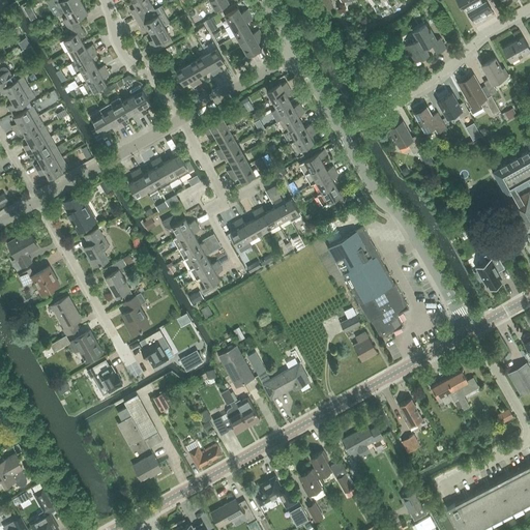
[(52,0),(60,13),(65,11),(65,10),(82,1),(81,0),(52,0)]
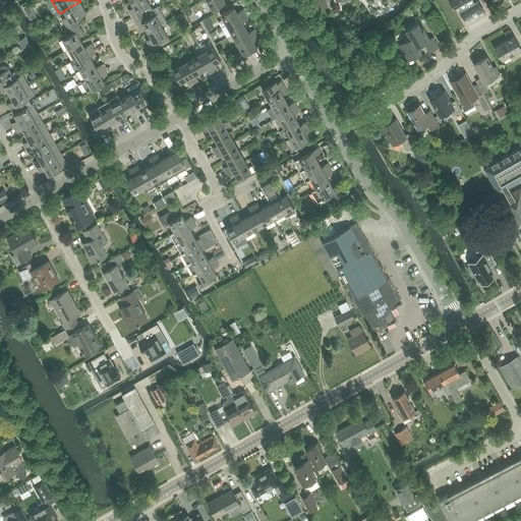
[(153,9),(147,0),(132,0),(130,1),(133,6),(129,9),(134,19),(153,9)]
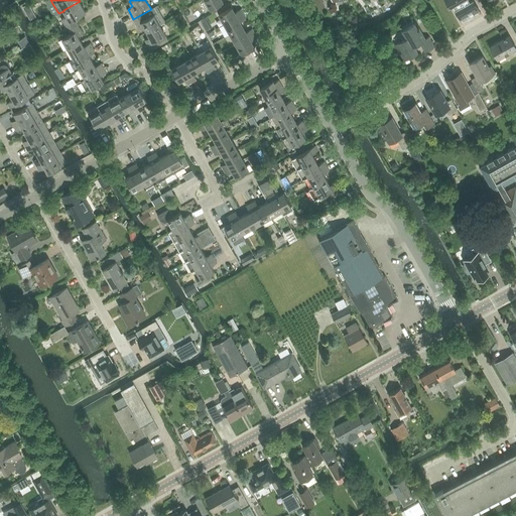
[(205,0),(211,9),(223,1),(222,0),(205,0)]
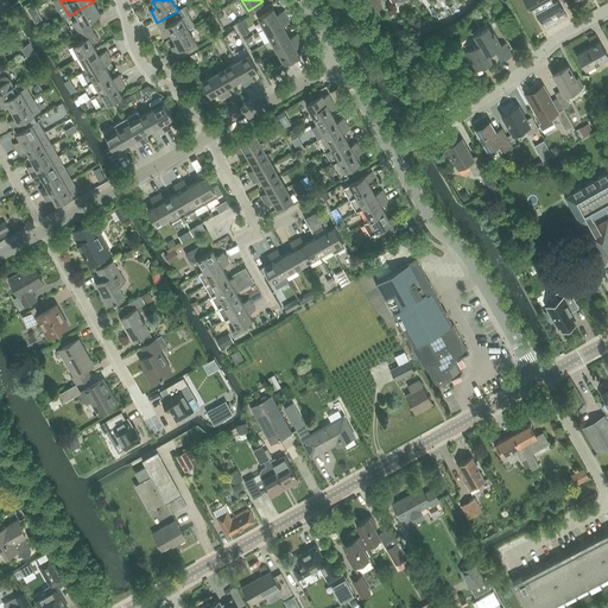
[(363,0),(372,13),(384,6),(379,0),(363,0)]
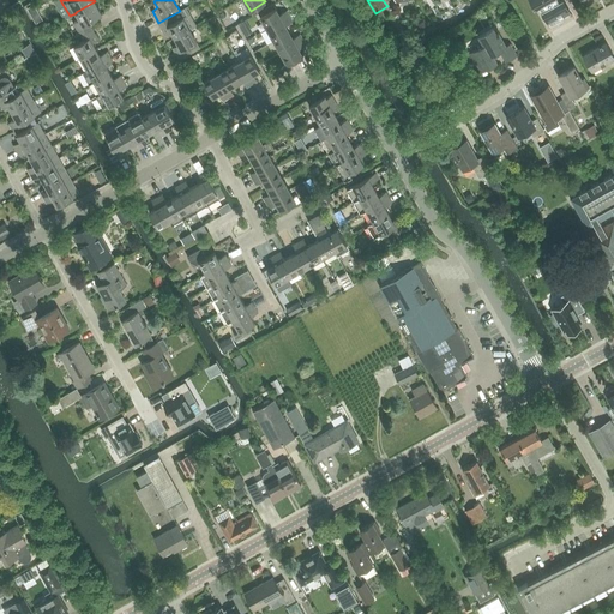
[(549,26),(571,14),(563,0),(529,0),(535,10),(539,7),(549,26)]
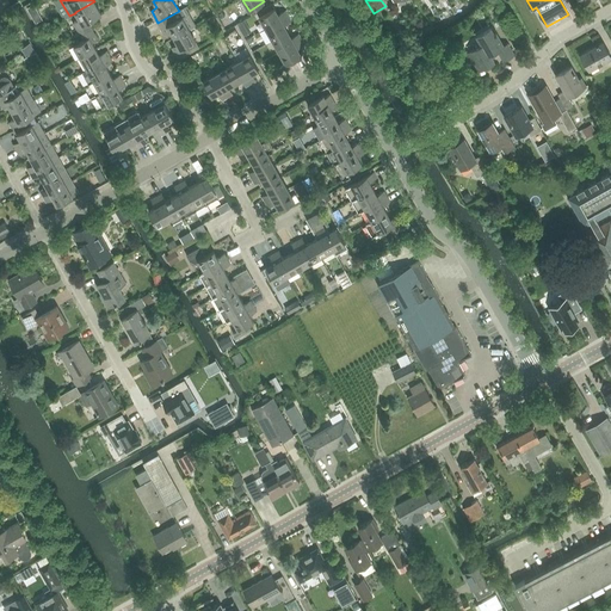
[(102,14),(94,1),(75,12),(75,13),(79,19),(74,23),(80,34),(91,28),(88,22),(102,14)]
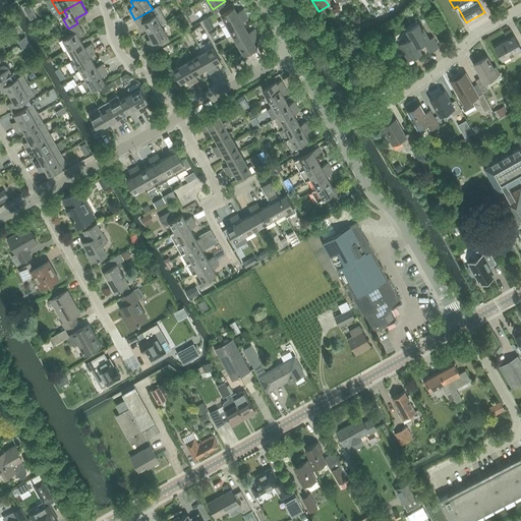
[(30,4),(23,7),(30,19),(36,16),(30,4)]
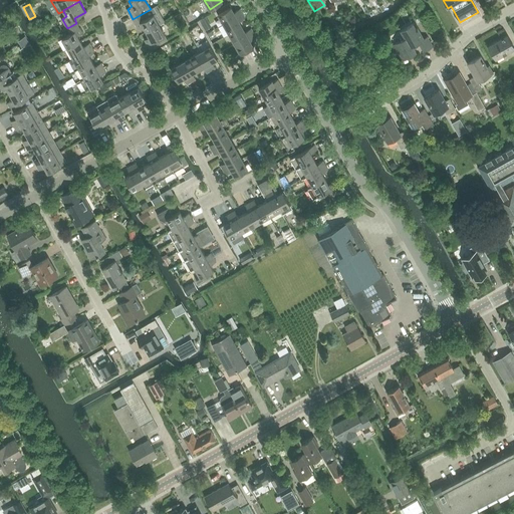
[(218,14),(231,7),(229,4),(216,11),(218,14)]
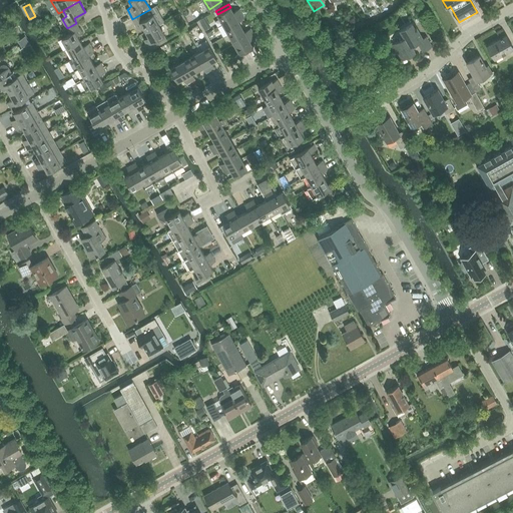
[(141,27),(144,32),(158,24),(164,21),(155,6),(150,9),(132,19),(138,28),(141,27)]
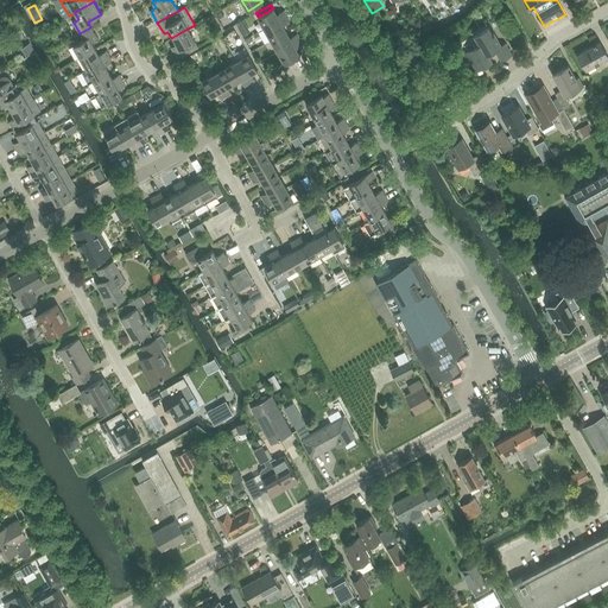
[(258,17),(265,29),(287,16),(284,11),(277,14),(273,8),(258,17)]
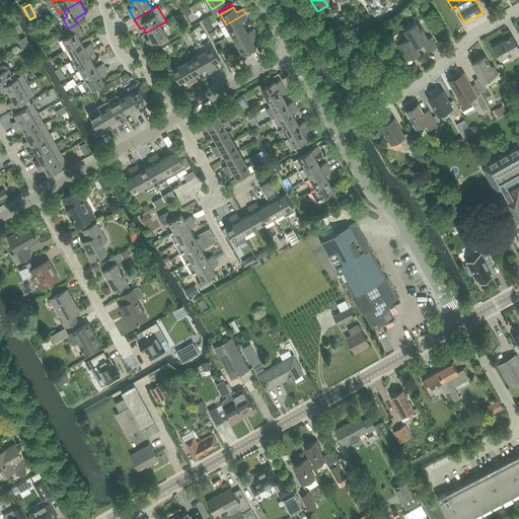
[(226,24),(231,34),(245,27),(241,21),(247,18),(245,13),(226,24)]
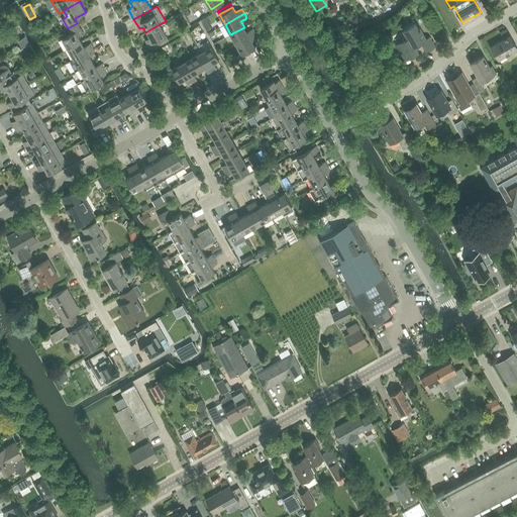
[(407,38),(395,45),(404,61),(418,53),(415,46),(420,42),(426,53),(435,46),(430,37),(426,39),(417,22),(403,30),(407,38)]
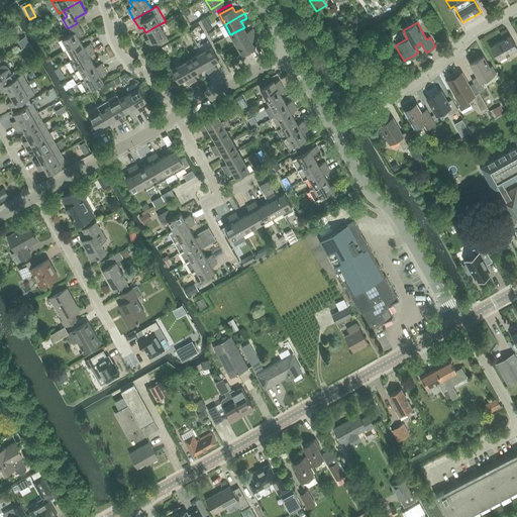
[(63,38),(68,48),(81,41),(78,35),(83,33),(77,23),(68,28),(71,33),(63,38)]
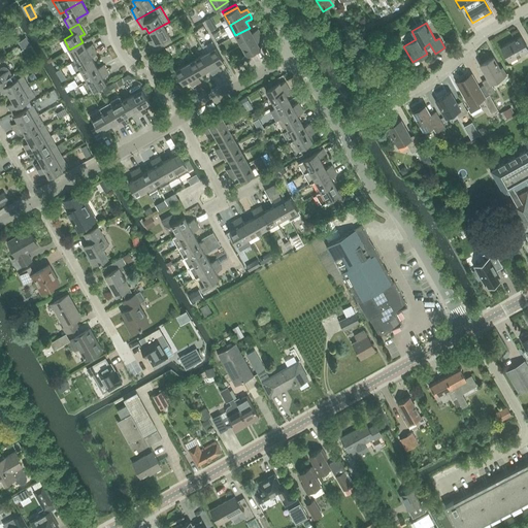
[(163,25),(149,33),(152,39),(149,40),(155,51),(172,40),(163,25)]
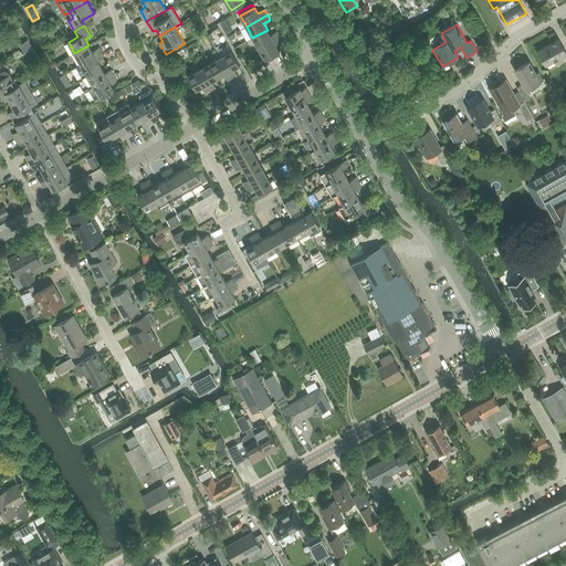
[(252,38),(259,49),(280,37),(276,31),(270,35),(268,30),(252,38)]
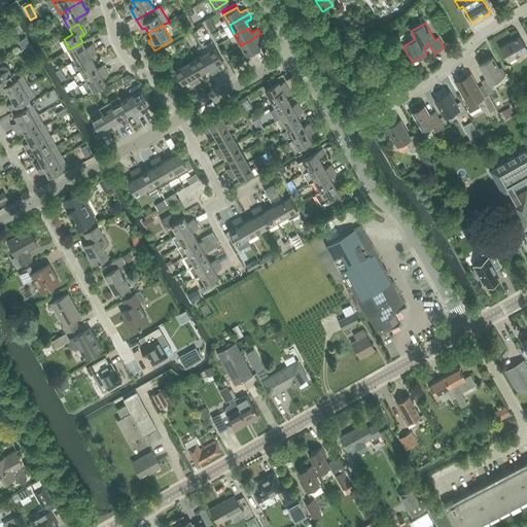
[(262,39),(260,34),(241,45),(246,56),(259,47),(256,42),(262,39)]
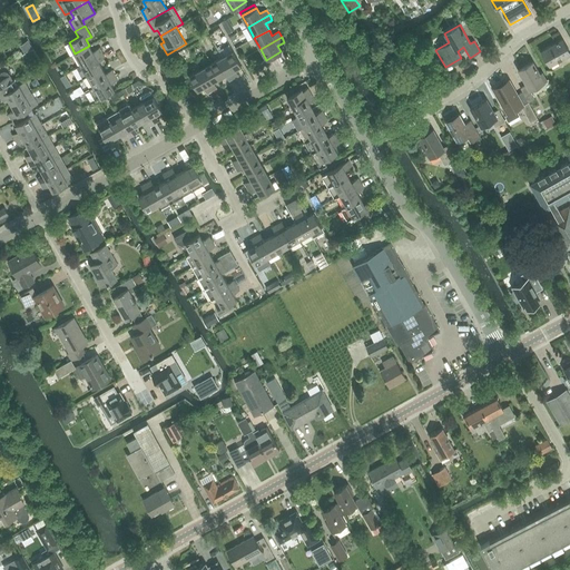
[(569,53),(569,52),(562,39),(541,51),(550,66),(569,53)]
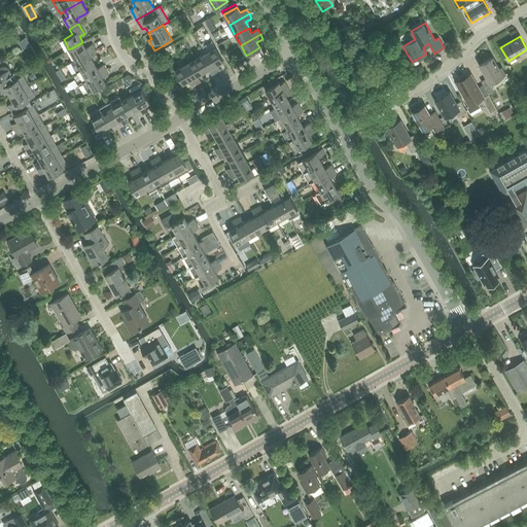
[(69,49),(75,60),(95,48),(92,44),(85,47),(82,42),(69,49)]
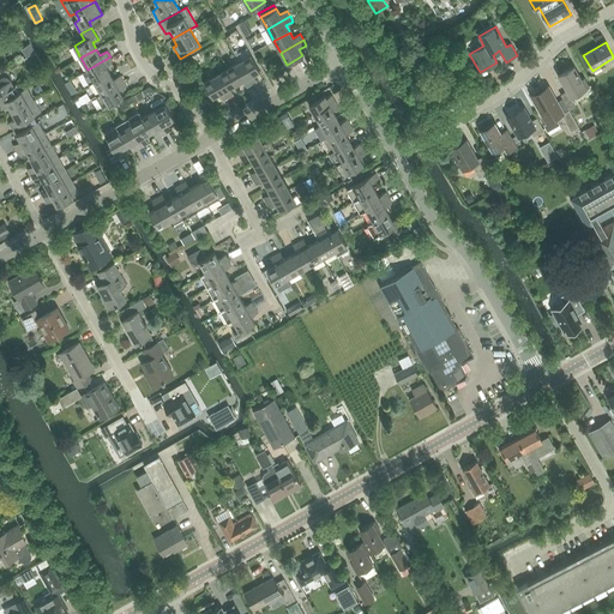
[(259,71),(251,55),(239,62),(252,85),(257,82),(253,74),(259,71)]
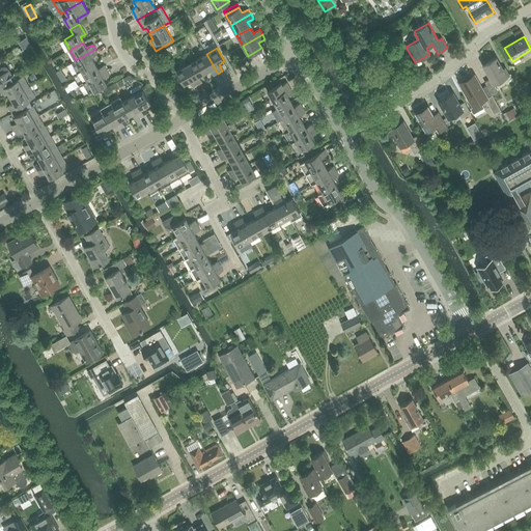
[(76,60),(72,62),(77,73),(82,71),(95,63),(91,57),(98,54),(95,49),(76,60)]
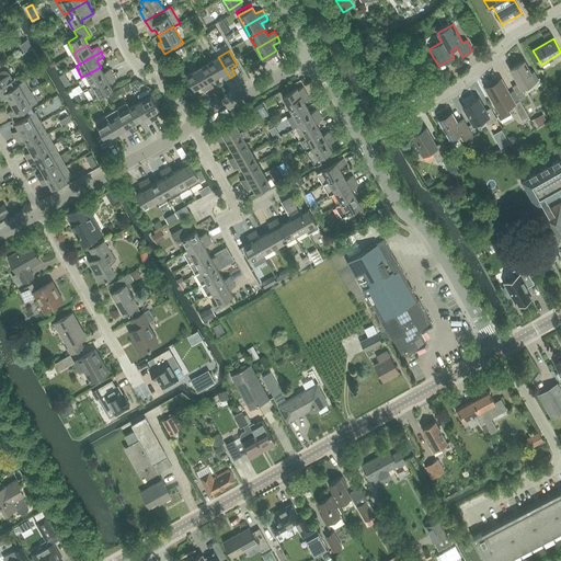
[(218,57),(208,63),(216,77),(221,73),(225,80),(230,78),(218,57)]
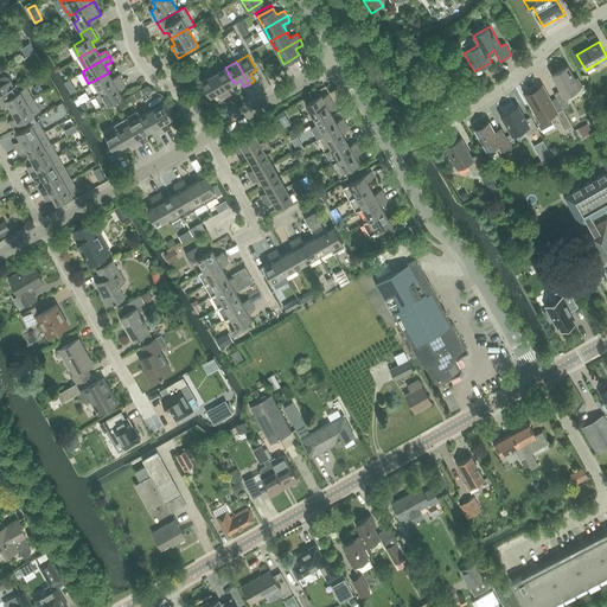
[(266,66),(269,76),(279,74),(274,63),(266,66)]
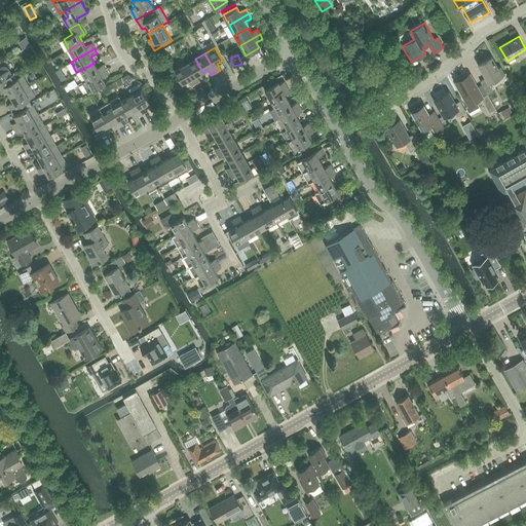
[(492,58),(478,65),(486,78),(481,81),(488,95),(493,91),(489,83),(502,76),(492,58)]
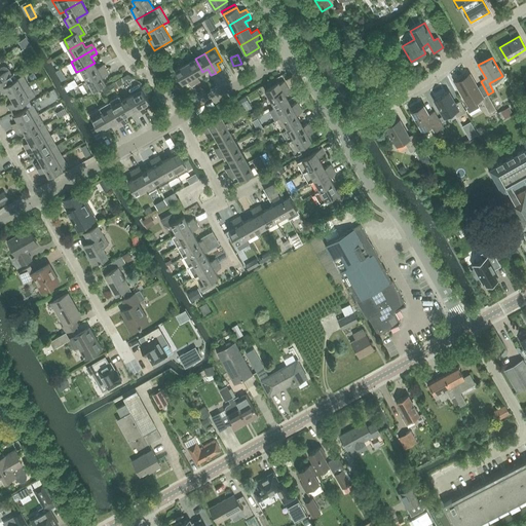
[(195,59),(185,64),(196,83),(200,81),(197,75),(202,72),(195,59)]
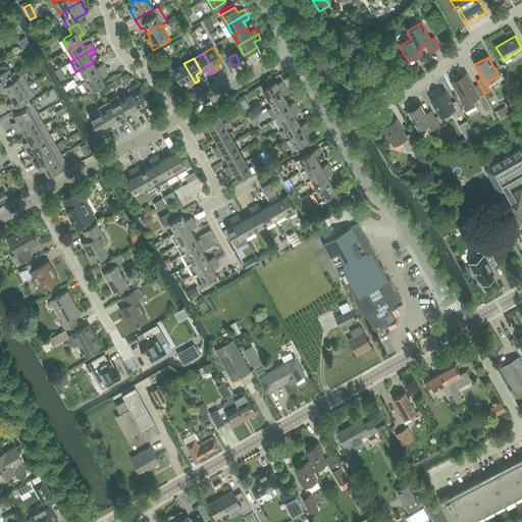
[(86,80),(105,68),(103,64),(97,67),(94,62),(81,69),(86,80)]
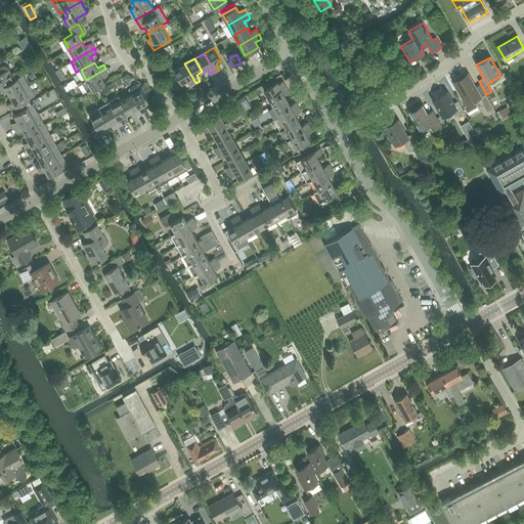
[(195,83),(184,63),(174,70),(181,83),(187,80),(190,86),(195,83)]
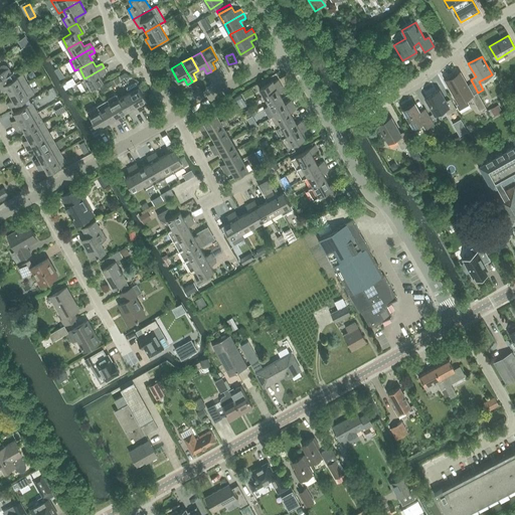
[(0,79),(14,71),(11,65),(10,64),(9,64),(9,63),(8,63),(7,63),(6,63),(5,63),(0,66),(0,79)]
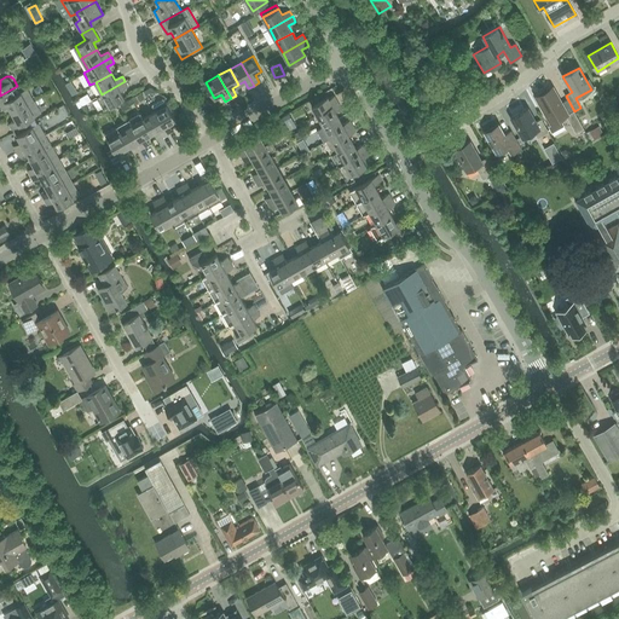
[(125,81),(102,94),(97,97),(104,109),(125,98),(121,91),(128,87),(125,81)]
